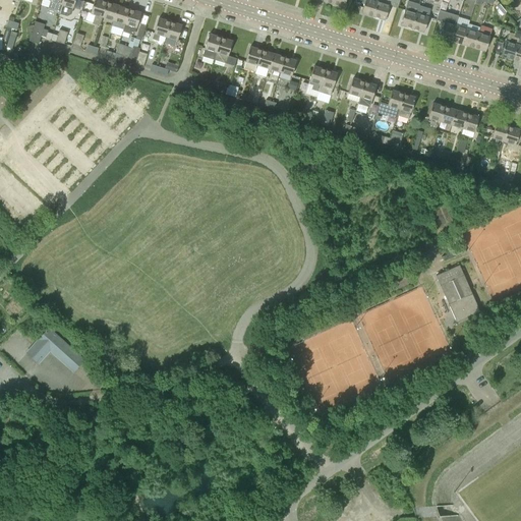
[(49,7),(59,11),(61,4),(62,0),(50,0),(51,1),(49,7)]
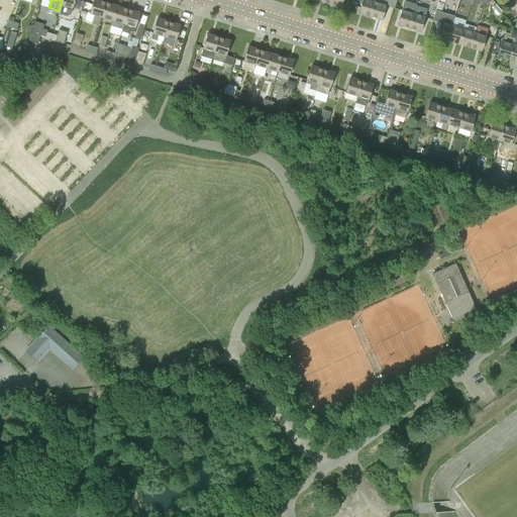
[(62,0),(61,4),(59,11),(59,13),(67,16),(72,14),(75,0),(62,0)]
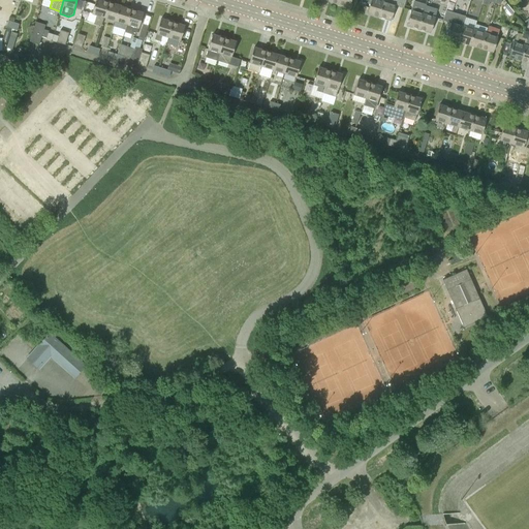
[(101,25),(103,18),(109,2),(101,0),(95,0),(92,13),(97,14),(94,23),(101,25)]
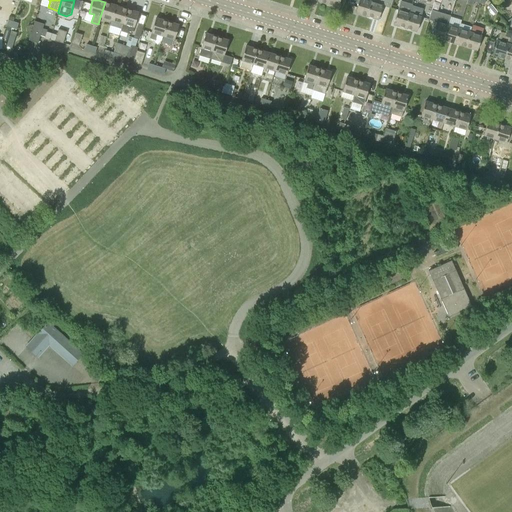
[(367,16),(371,1),(366,0),(359,0),(355,13),(367,16)]
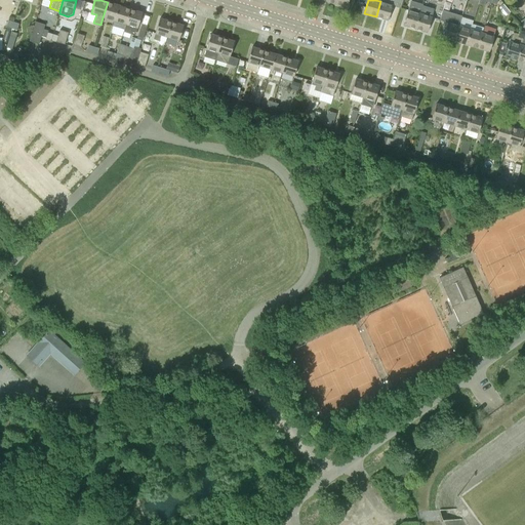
[(380,0),(380,1),(376,16),(388,21),(393,6),(400,8),(403,0),(380,0)]
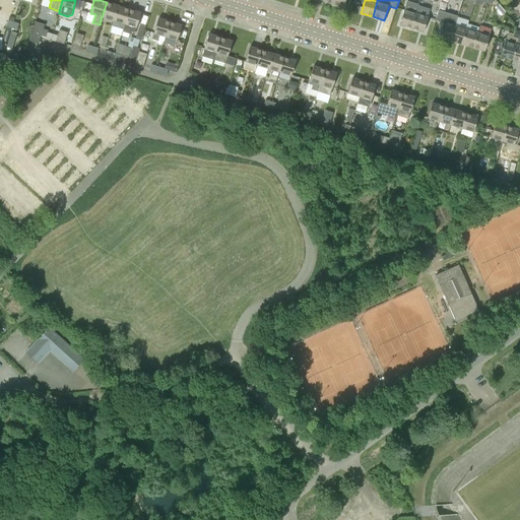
[(400,25),(411,28),(418,5),(418,4),(407,1),(404,10),(400,25)]
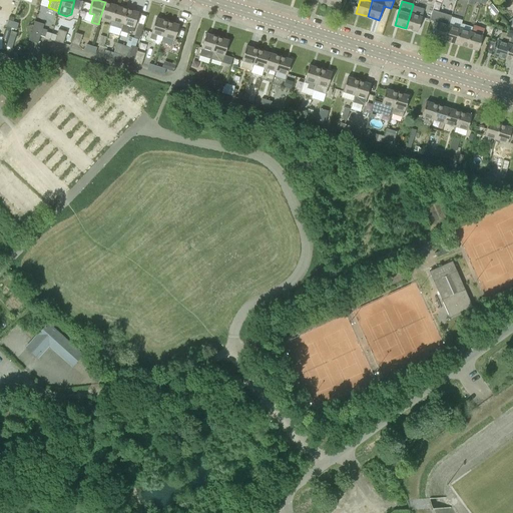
[(105,2),(100,17),(112,20),(116,6),(105,2)]
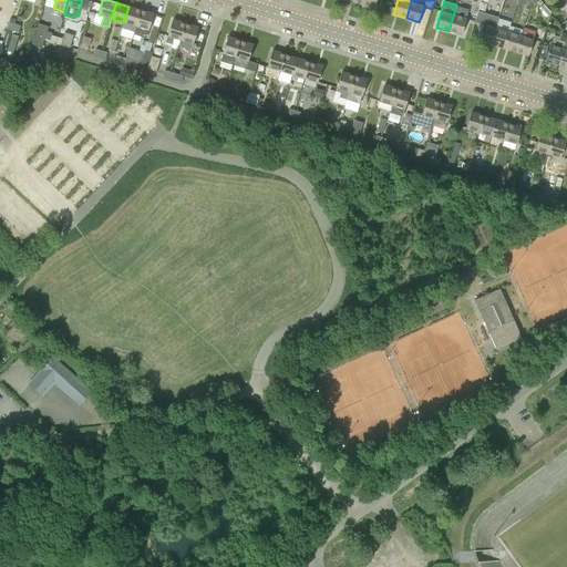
[(550,13),(544,4),(539,8),(539,11),(543,16),(546,17),(550,13)]
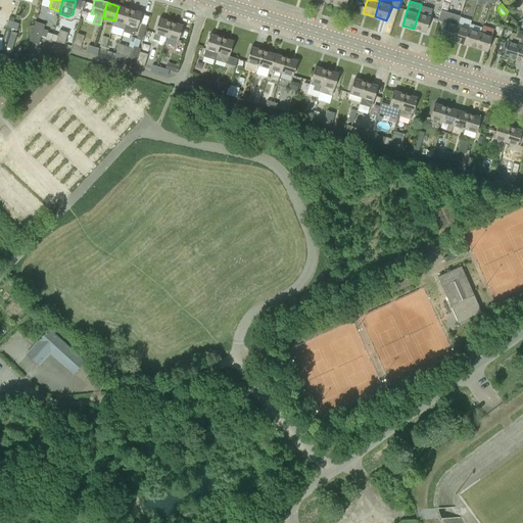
[(421,5),(414,29),(426,33),(430,17),(429,17),(432,9),(421,5)]
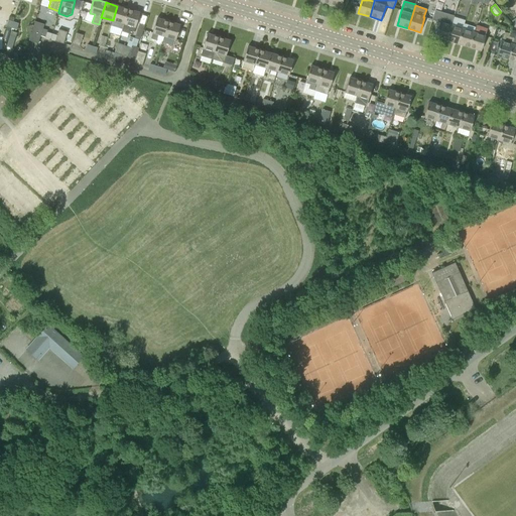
[(117,6),(113,20),(111,25),(123,29),(129,9),(117,6)]
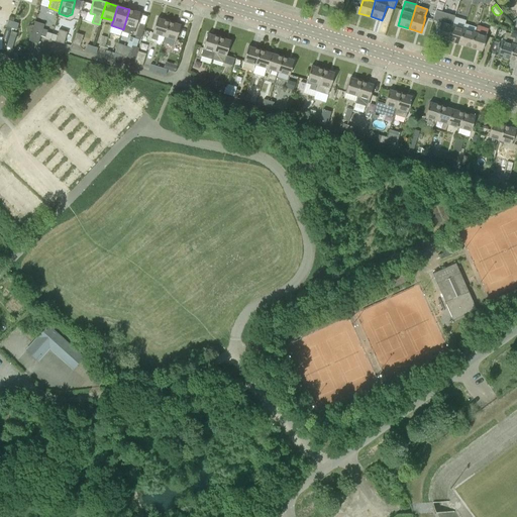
[(129,9),(123,29),(122,31),(133,34),(135,27),(140,13),(129,9)]
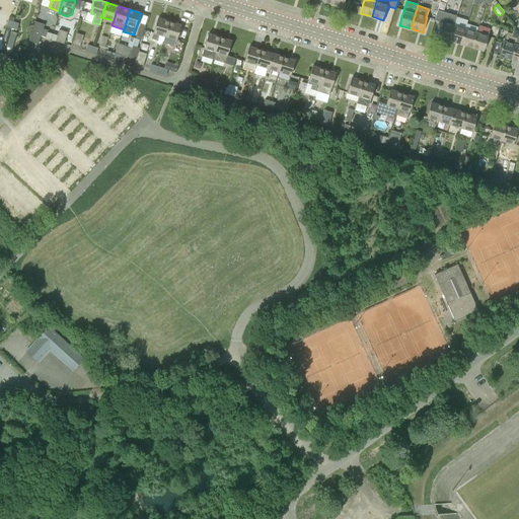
[(165,36),(170,22),(158,18),(153,32),(154,32),(152,39),(157,41),(159,34),(165,36)]
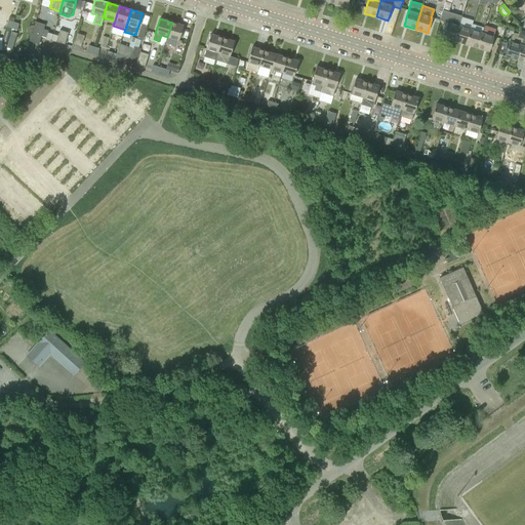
[(39,44),(45,25),(35,22),(29,41),(39,44)]
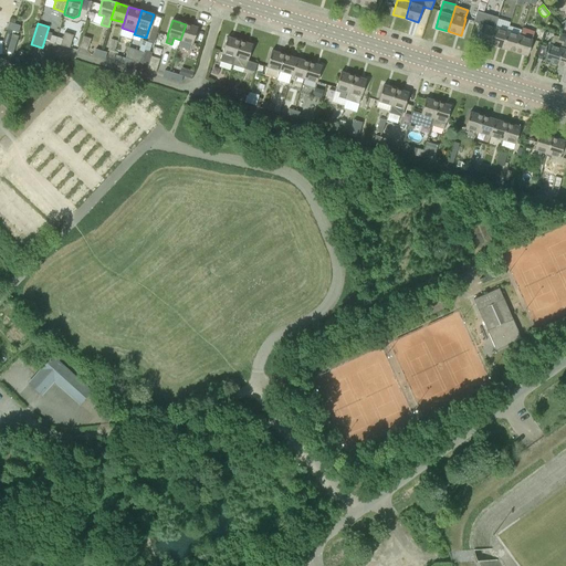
[(186,24),(180,40),(179,45),(190,49),(192,43),(198,28),(186,24)]
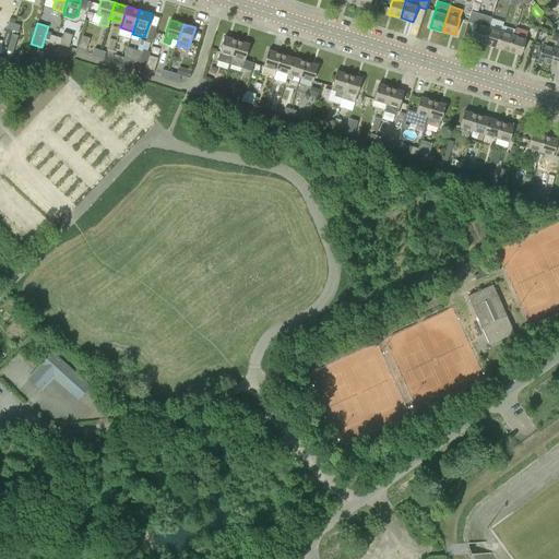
[(484,44),(489,28),(476,24),(472,39),(484,44)]
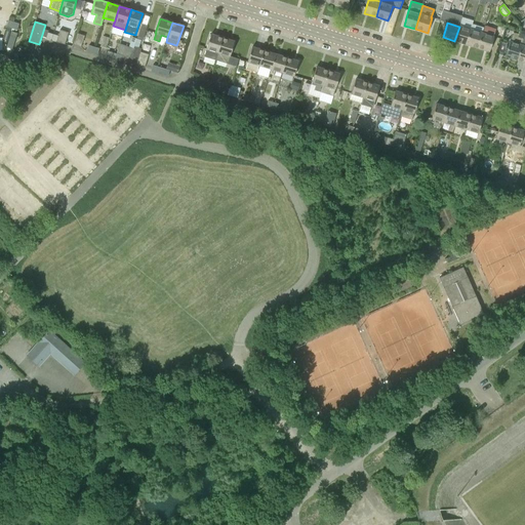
[(467,44),(471,30),(459,27),(454,41),(467,44)]
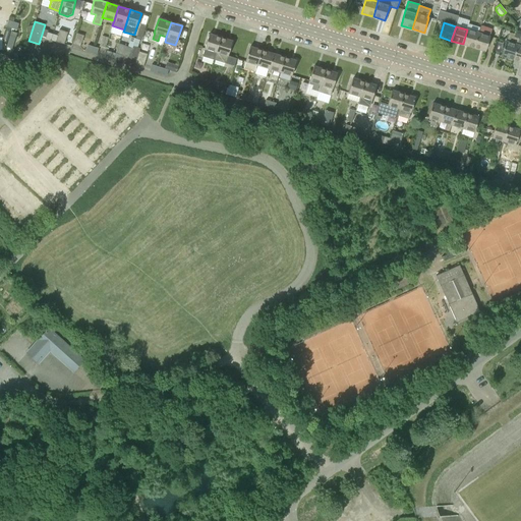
[(53,34),(51,40),(56,42),(64,44),(68,33),(60,30),(58,36),(53,34)]
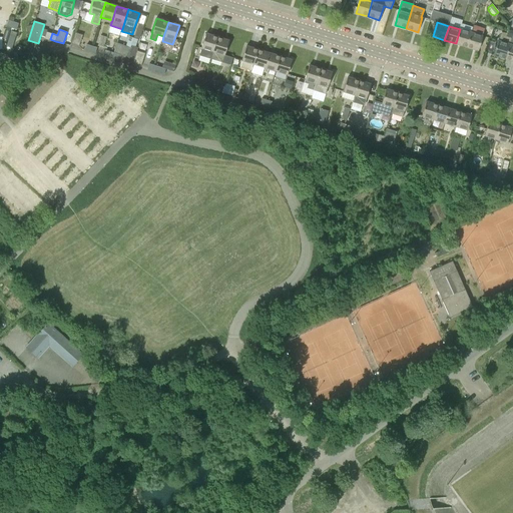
[(467,47),(471,33),(460,29),(456,43),(467,47)]
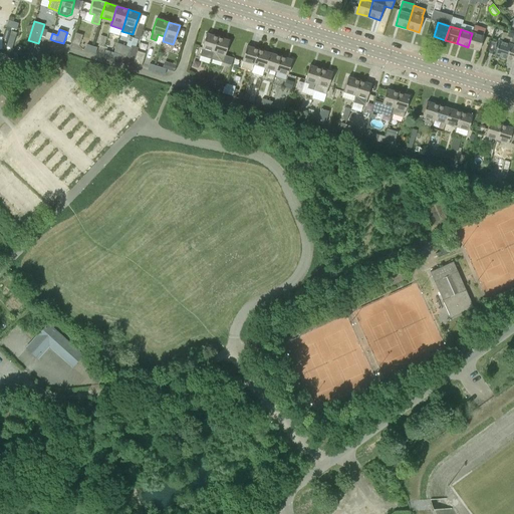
[(506,59),(513,32),(513,31),(509,29),(507,34),(503,32),(500,41),(499,41),(495,55),(506,59)]
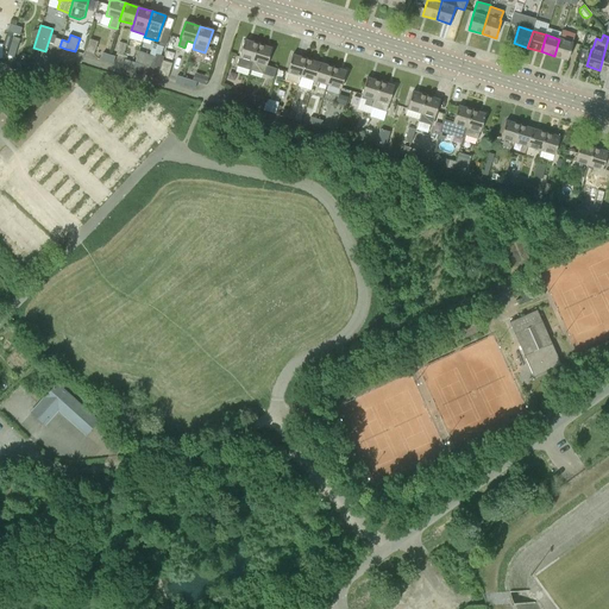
[(94,55),(98,42),(89,38),(85,52),(94,55)]
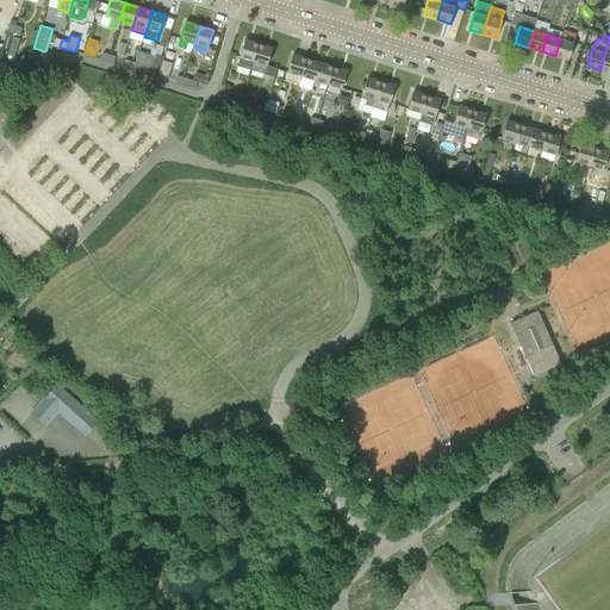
[(250,70),(250,69),(259,44),(246,39),(237,66),(250,70)]
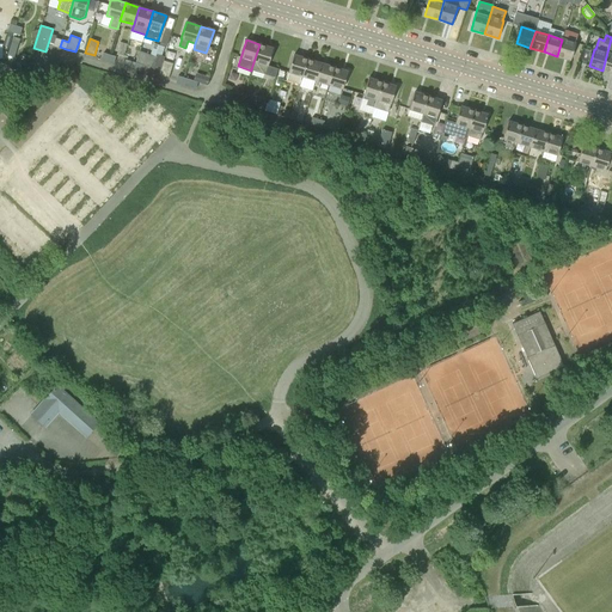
[(562,40),(557,56),(570,60),(576,43),(562,40)]
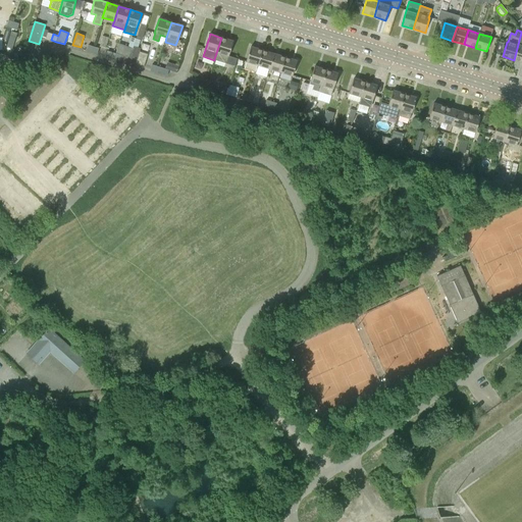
[(105,48),(108,38),(103,36),(100,46),(105,48)]
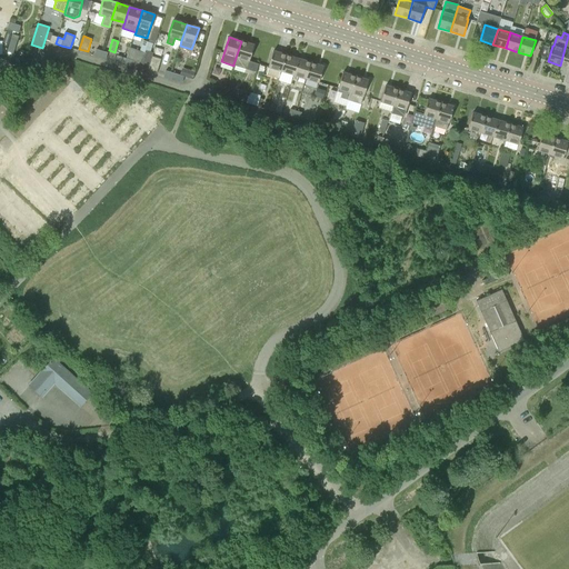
[(147,71),(152,56),(152,52),(150,52),(152,43),(143,40),(139,51),(130,48),(127,59),(125,66),(130,67),(145,71),(145,70),(147,71)]
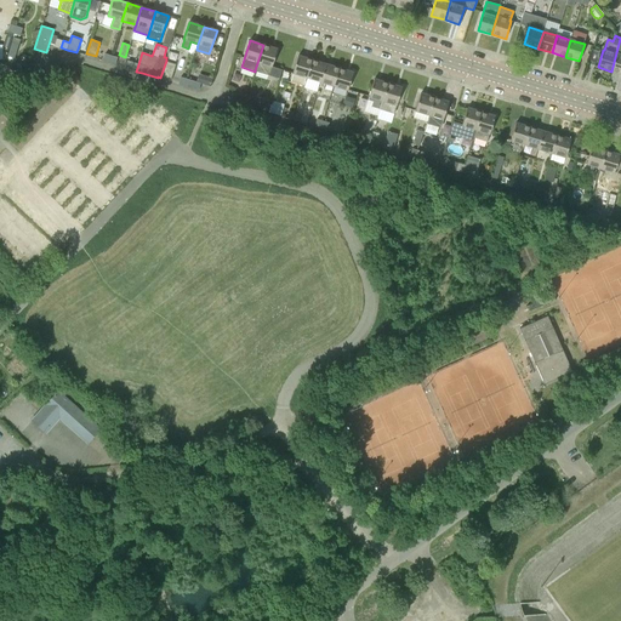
[(263,45),(255,70),(269,75),(269,72),(271,72),(278,49),(263,45)]
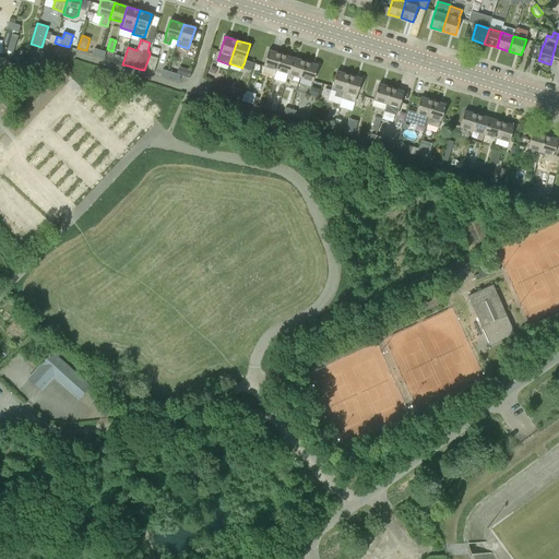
[(275,69),(276,70),(281,54),(269,50),(261,72),(273,75),(275,69)]
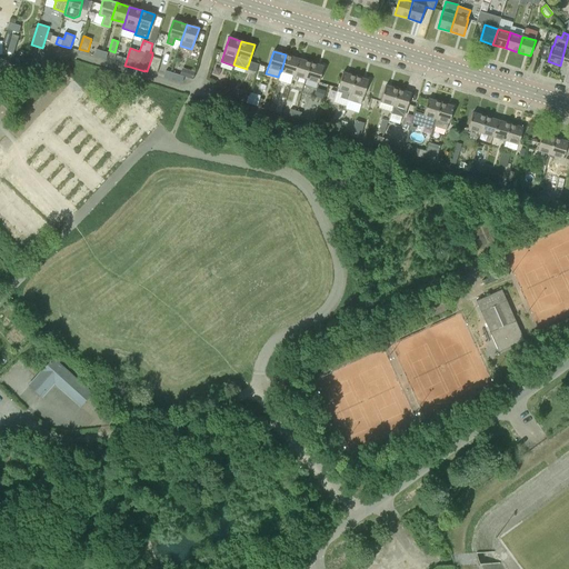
[(286,55),(281,71),(293,75),(298,59),(286,55)]
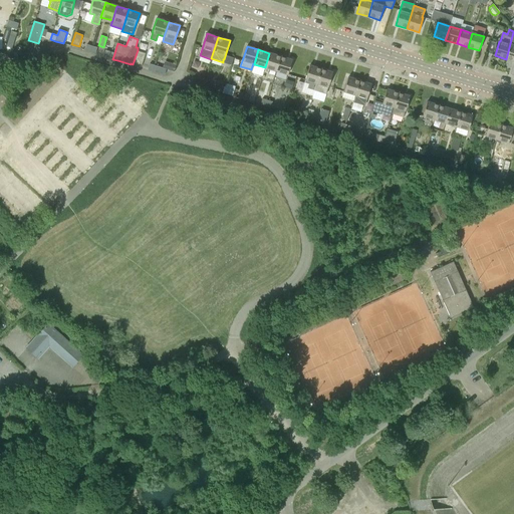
[(112,59),(114,53),(105,50),(103,56),(112,59)]
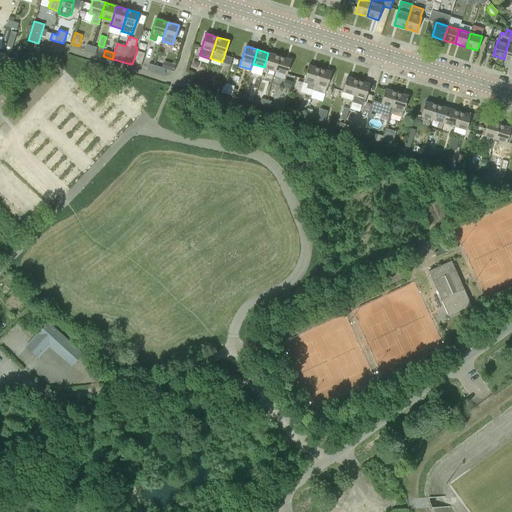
[(144,53),(137,50),(132,64),(141,67),(144,55),(144,53)]
